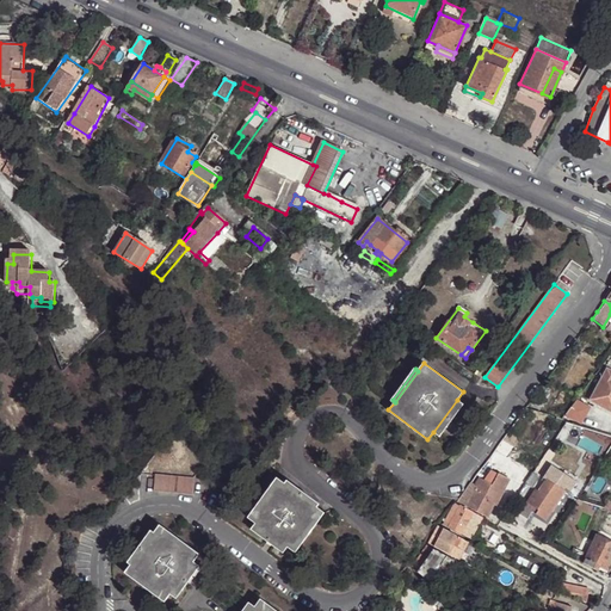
[(610,381),(603,376),(588,400),(610,413),(610,381)]
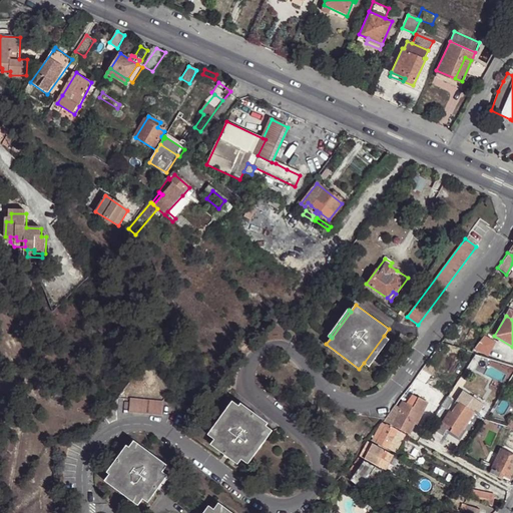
[(457,339),(450,334),(445,341),(453,345),(457,339)]
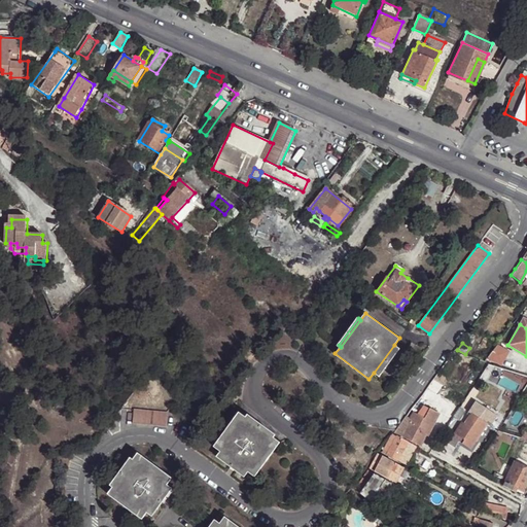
[(394,345),(374,373),(379,376),(399,349),(394,345)]
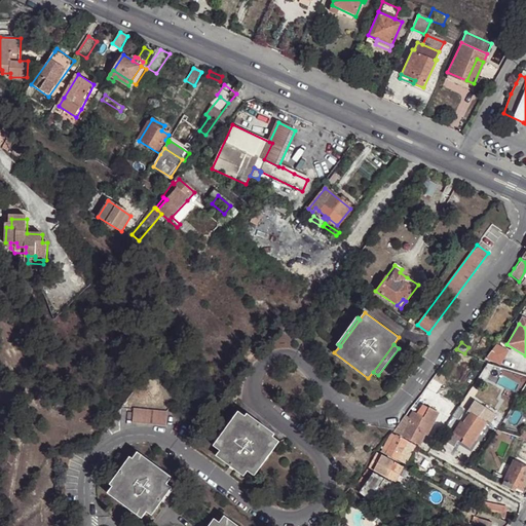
[(497,344),(487,358),(498,365),(509,350),(497,344)]
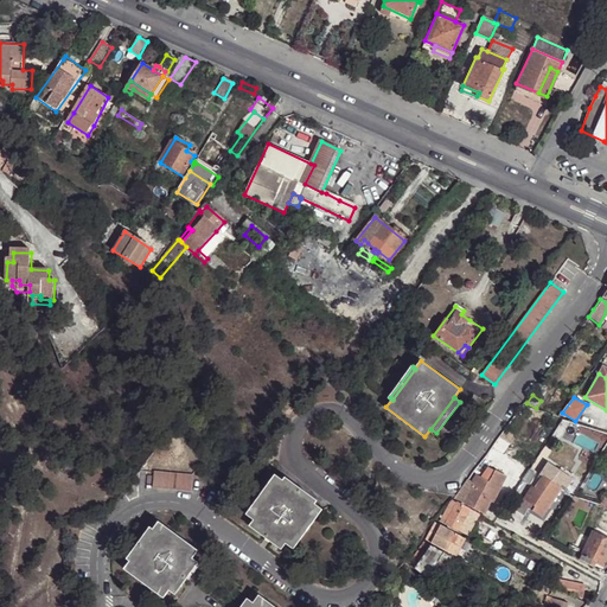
[(529,508),(531,504),(536,506),(534,511),(543,516),(561,487),(564,489),(574,475),(548,460),(541,471),(544,473),(535,489),(531,486),(517,509),(524,515),(529,508)]
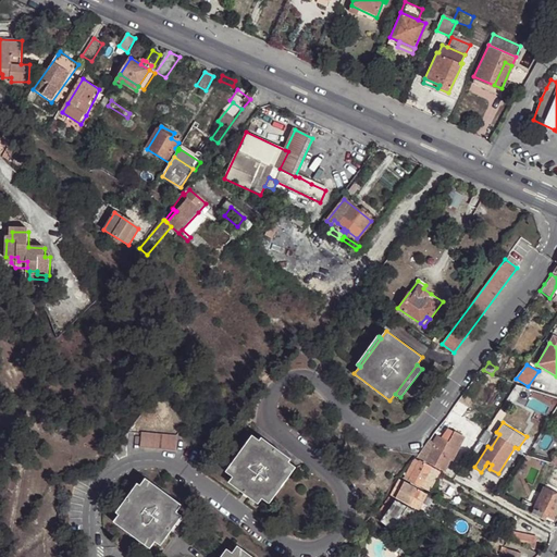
[(492,434),(485,431),(479,441),(485,444),(492,434)]
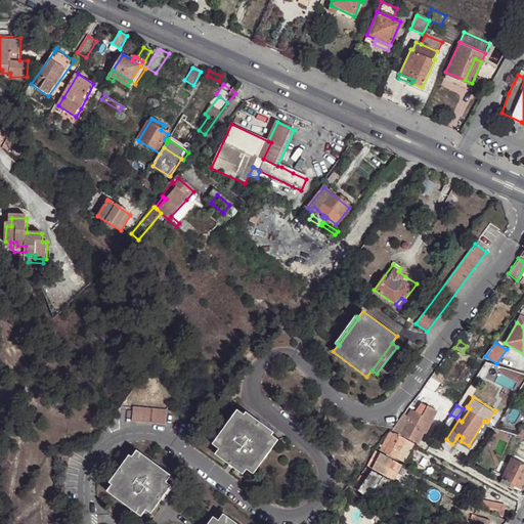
[(421,418),(420,419),(428,424),(430,425),(437,411),(427,406),(421,418)]
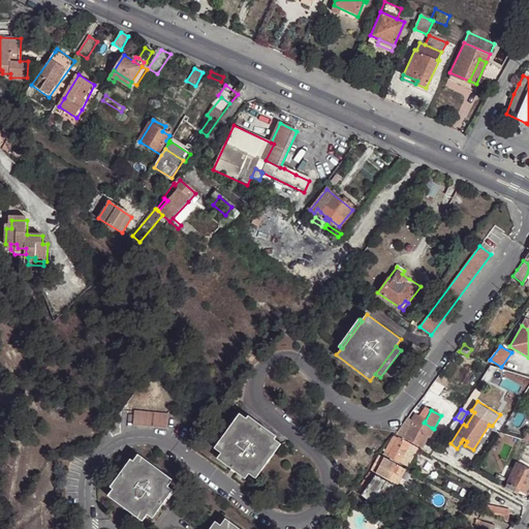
[(135,426),(169,428),(170,414),(136,411),(135,426)]
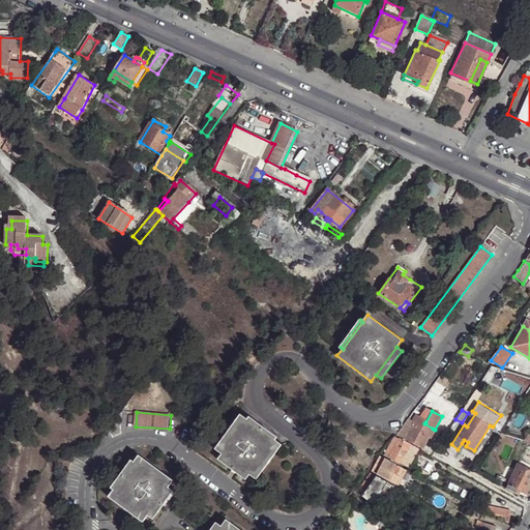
[(253,475),(259,480),(285,446),(278,441),(280,438),(252,418),(251,420),(243,415),(218,450),(225,455),(222,460),(248,480),(253,475)]
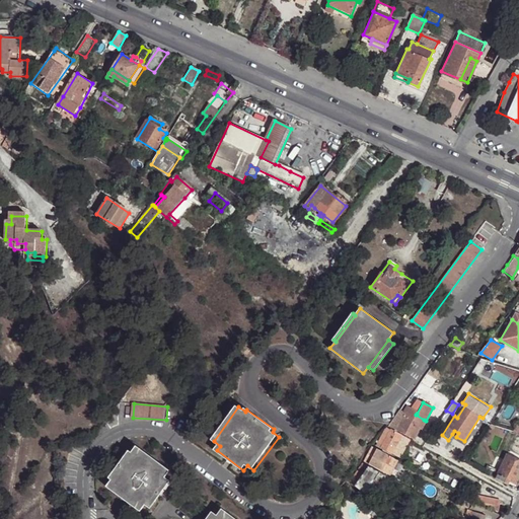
[(394,433),(396,431),(405,435),(411,425),(418,429),(424,420),(416,415),(408,409),(402,416),(398,413),(387,429),(390,431),(394,433)]
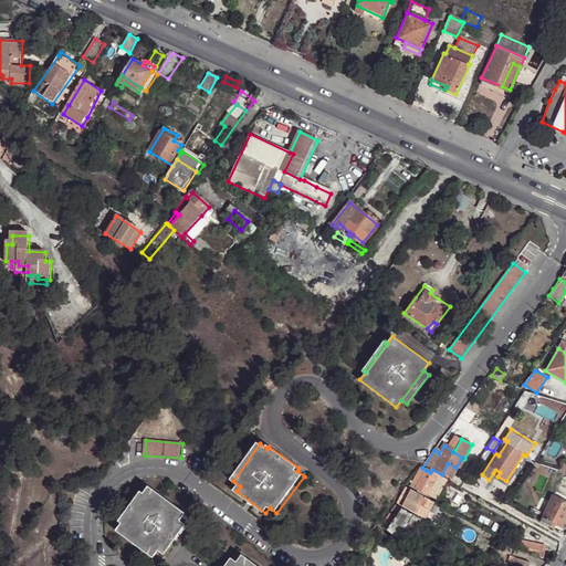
[(448,463),(442,474),(450,480),(456,468),(448,463)]
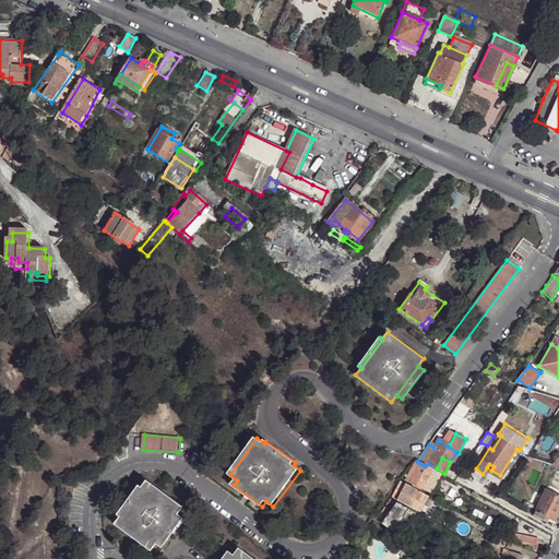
[(429,474),(430,470),(425,466),(420,464),(419,465),(418,470),(412,480),(411,484),(421,489),(423,488),(429,474)]
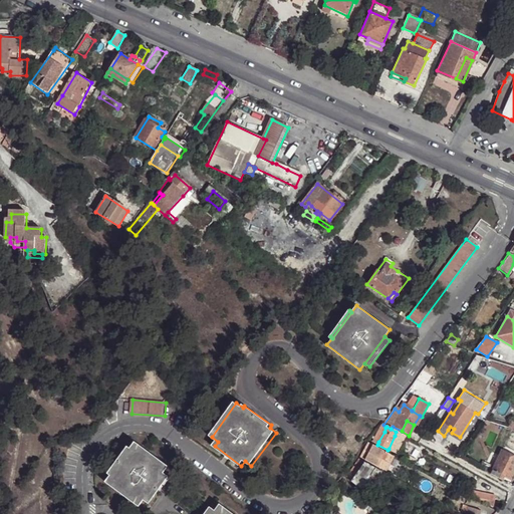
[(379,430),(374,440),(378,442),(384,432),(379,430)]
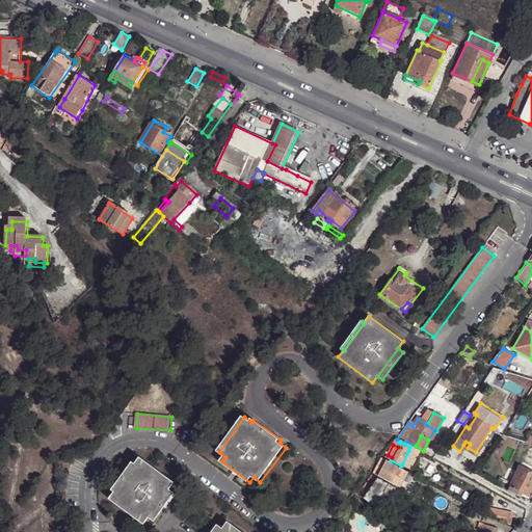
[(416,455),(418,451),(409,447),(408,451),(416,455)]
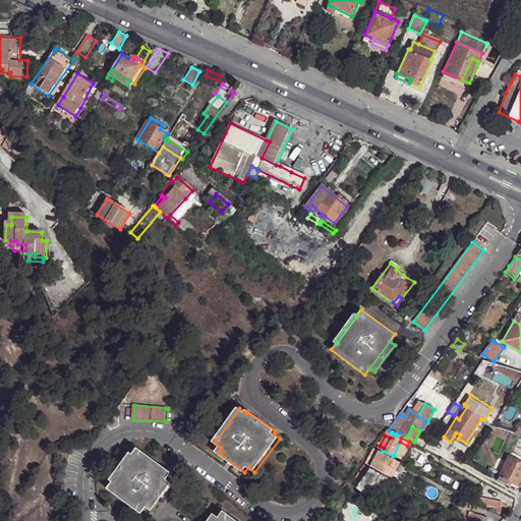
[(401,459),(407,446),(400,442),(394,455),(401,459)]
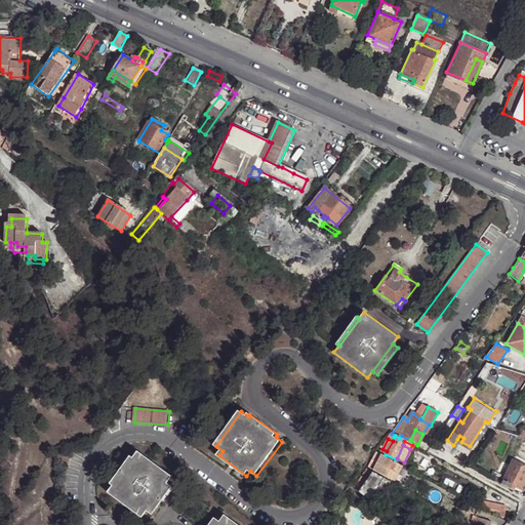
[(381,454),(374,450),(366,465),(373,468),(395,481),(402,466),(387,457),(381,454)]
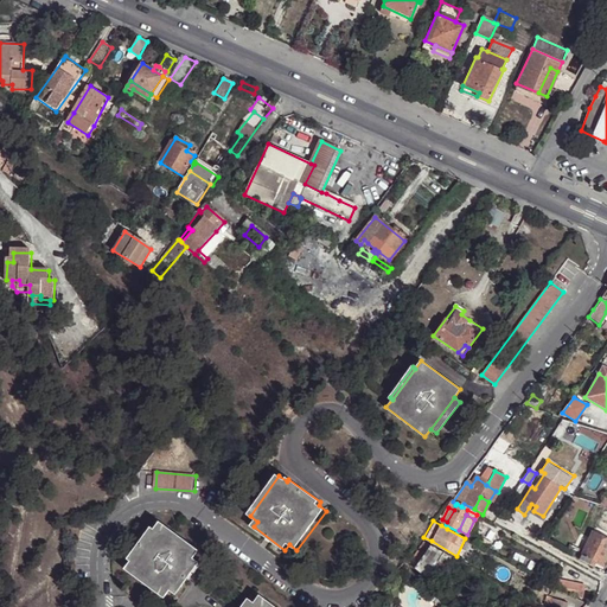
[(166,600),(172,592),(196,561),(200,551),(161,523),(157,530),(133,562),(127,569),(166,600)]
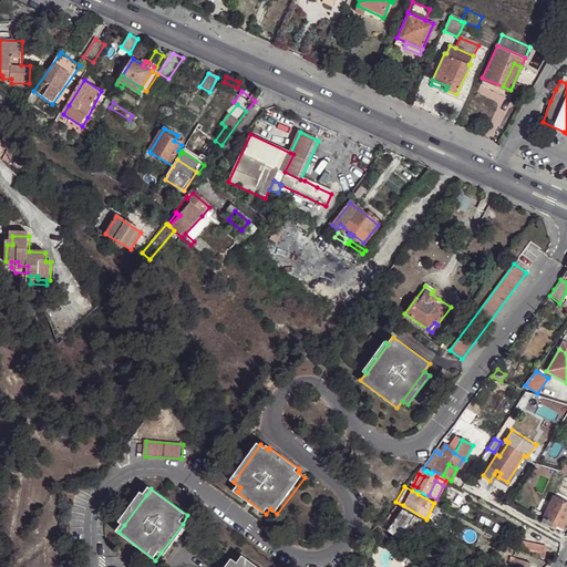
[(122,523),(124,525),(146,495),(143,494),(122,523)]
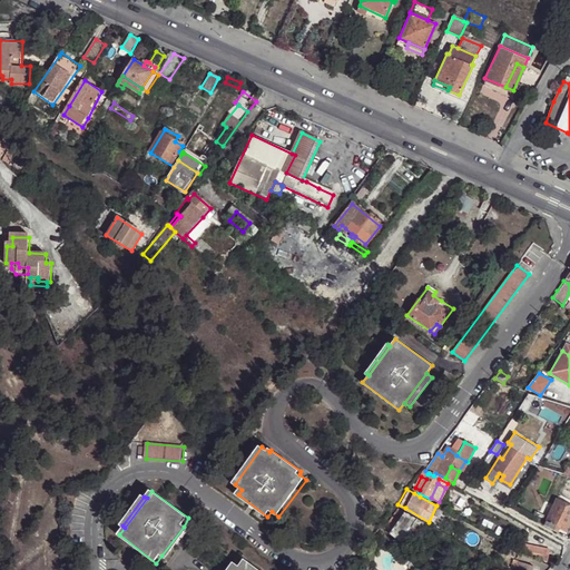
[(449,502),(446,507),(460,514),(462,510),(449,502)]
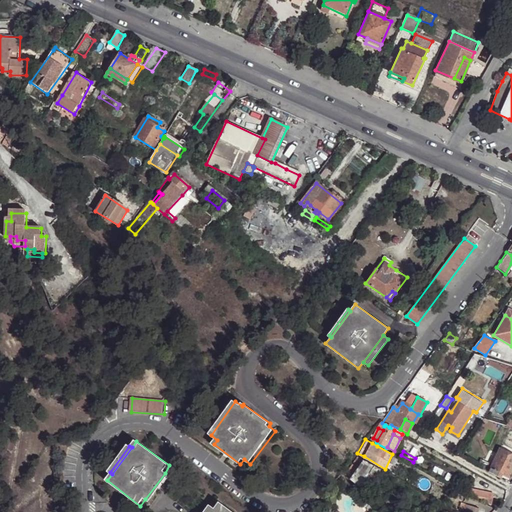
[(489,473),(500,479),(500,478),(506,480),(511,468),(511,456),(508,455),(507,458),(498,454),(489,473)]
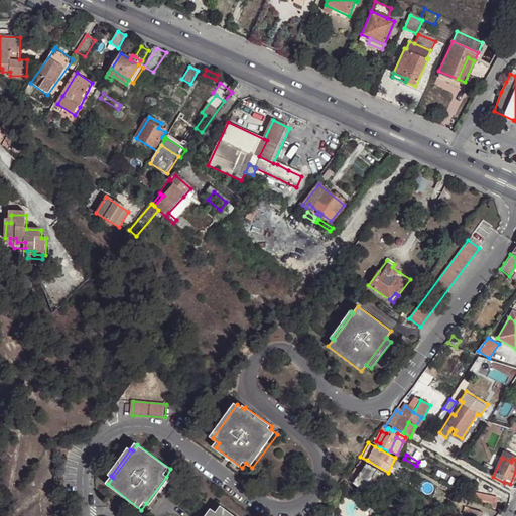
[(371,481),(377,472),(359,462),(347,479),(352,483),(363,492),(371,481)]
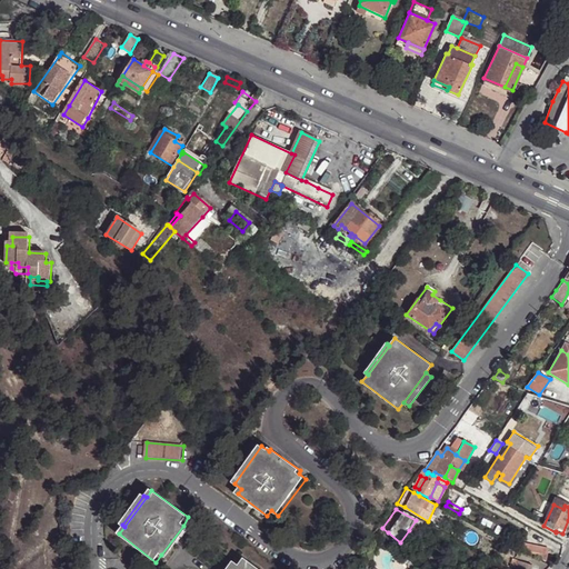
[(422,523),(416,520),(409,530),(415,535),(422,523)]
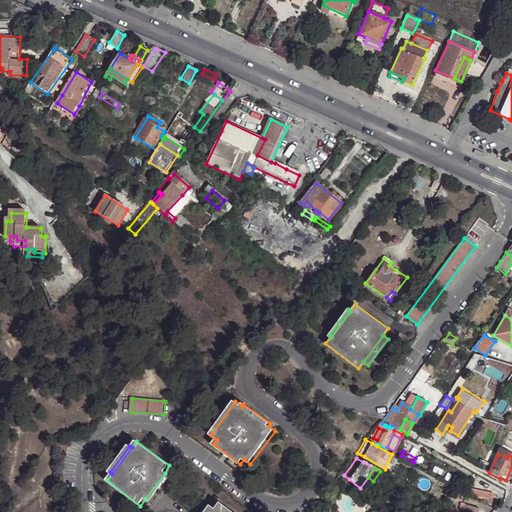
[(165,473),(145,499),(150,502),(170,475),(165,473)]
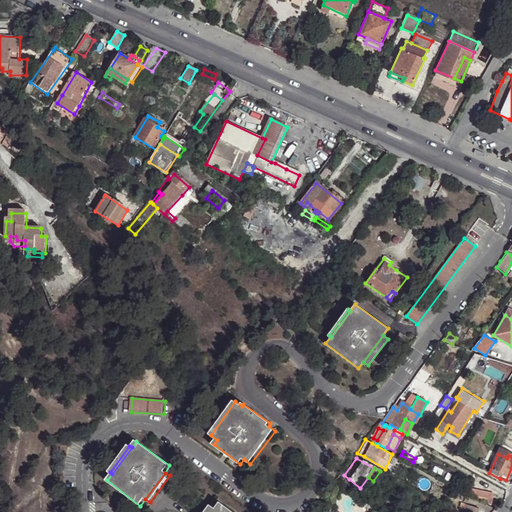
[(373,481),(368,477),(360,488),(365,492),(373,481)]
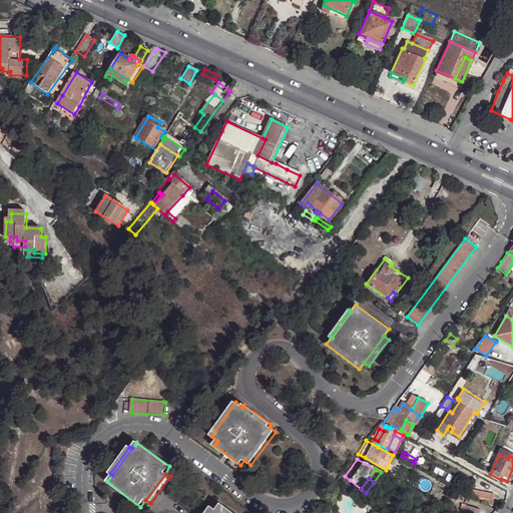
[(473,490),(472,496),(481,501),(482,499),(492,505),(494,505),(496,495),(473,490)]
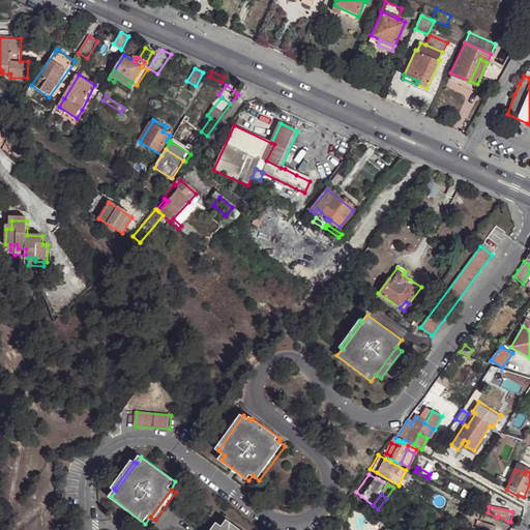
[(495,529),(497,526),(478,520),(476,527),(484,529),(495,529)]
